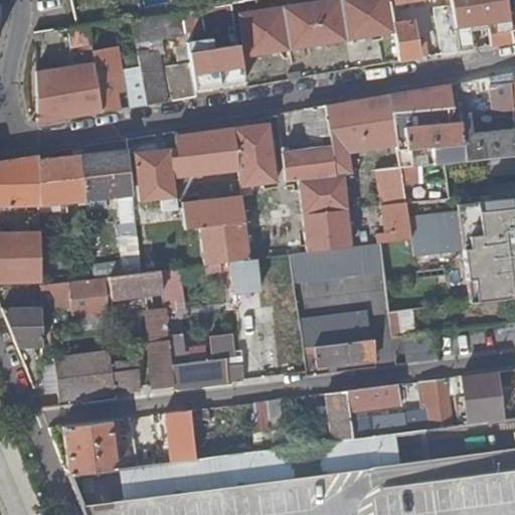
[(315,0),(242,11),(241,2),(230,4),(233,23),(238,22),(244,56),(393,34),(392,24),(388,3),(387,0),(315,0)]
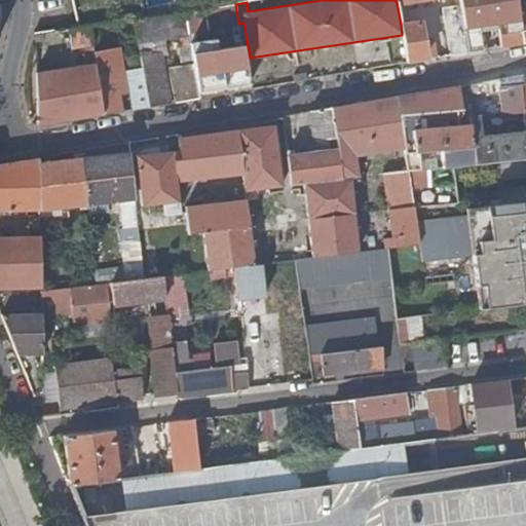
[(522,44),(515,0),(458,0),(459,6),(466,53),(479,50),(476,27),(501,23),(502,28),(497,28),(499,47),(522,44)]
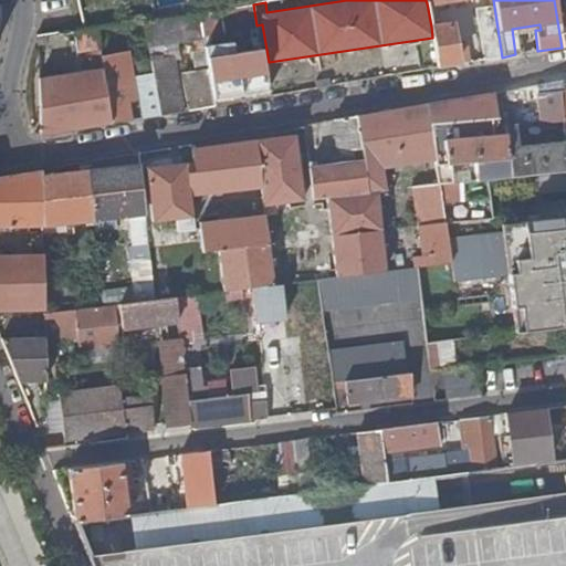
[(565,0),(554,0),(562,48),(565,45),(565,0)]
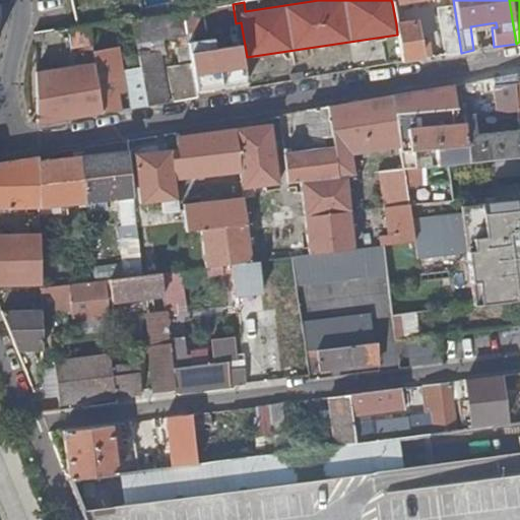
[(230,4),(182,11),(185,31),(223,25),(233,23),(230,4)]
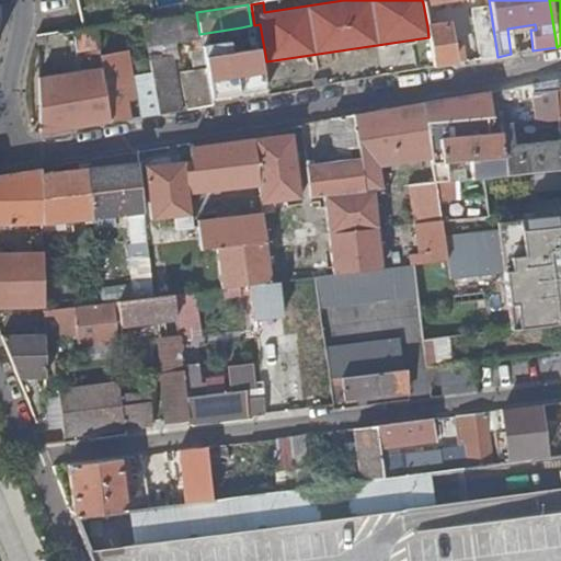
[(469,61),(497,57),(490,7),(474,9),(481,53),(468,54),(469,61)]
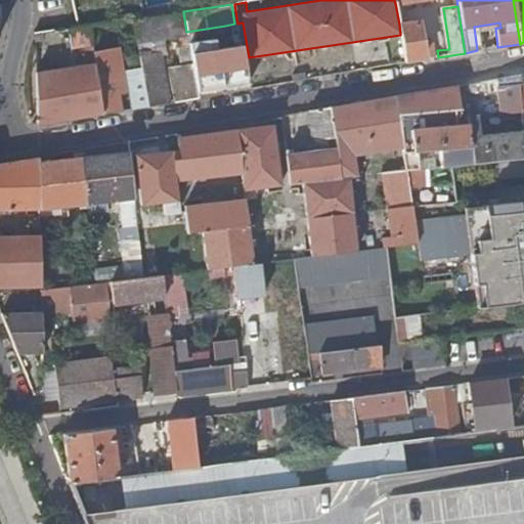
[(183,11),(133,19),(137,48),(142,81),(146,107),(167,103),(158,47),(162,46),(161,38),(187,35),(186,32),(183,11)]
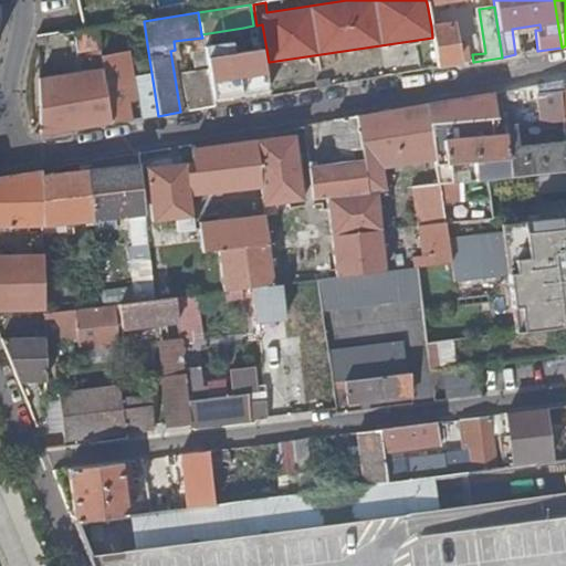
[(448,23),(431,27),(432,38),(437,69),(460,64),(458,49),(453,49),(448,23)]
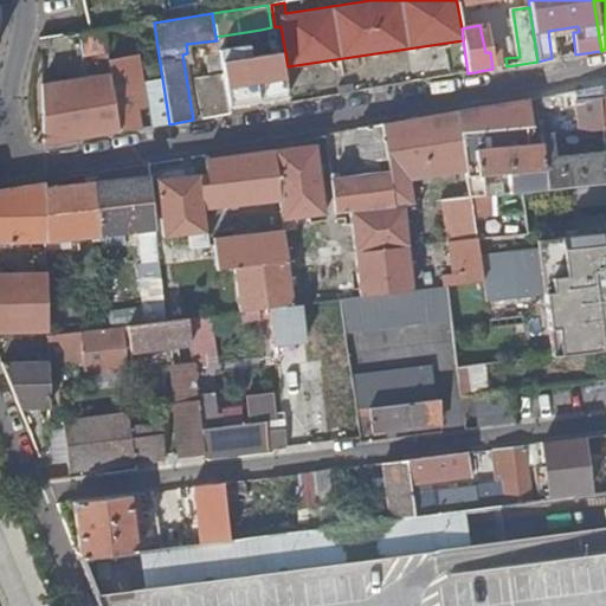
[(277,44),(275,27),(271,27),(260,30),(263,46),(277,44)]
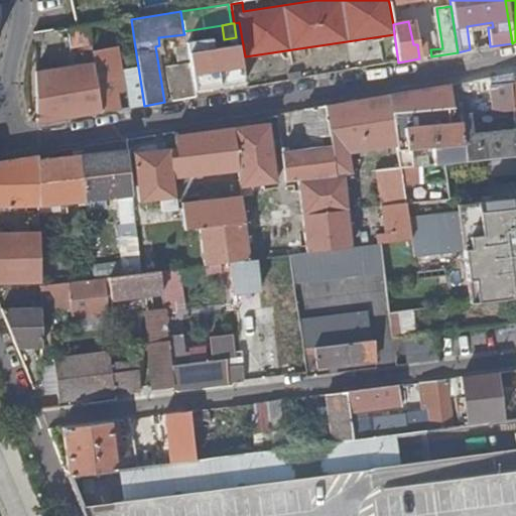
[(89,26),(61,30),(62,38),(69,37),(71,48),(91,44),(89,26)]
